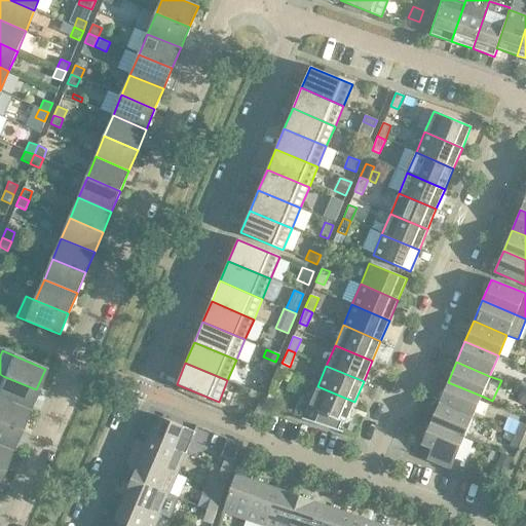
[(36,389),(3,376),(0,382),(0,398),(28,410),(36,389)]
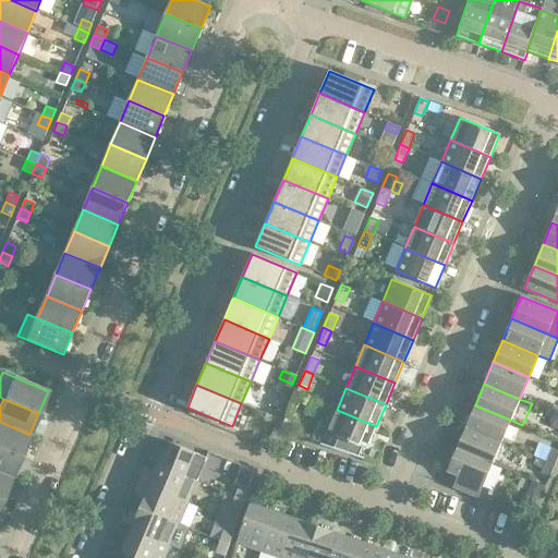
[(510,420),(475,405),(465,427),(501,441),(510,420)]
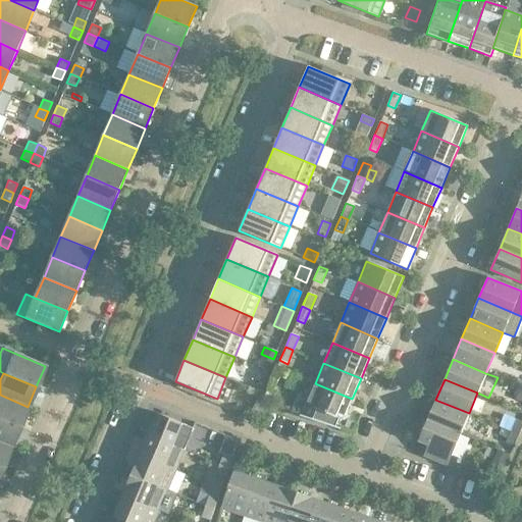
[(352,399),(315,383),(302,415),(300,414),(299,416),(340,429),(340,428),(334,426),(338,418),(343,420),(352,399)]
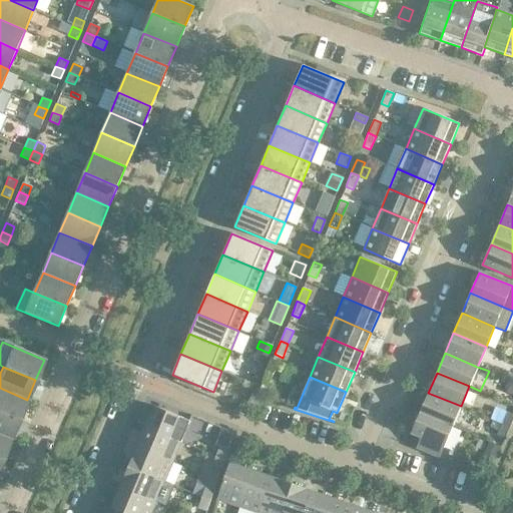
[(271,384),(264,381),(258,395),(266,398),(271,384)]
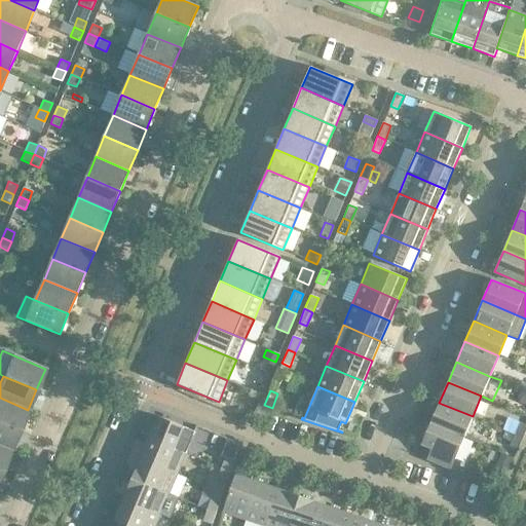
[(28,410),(0,398),(0,422),(19,430),(28,410)]
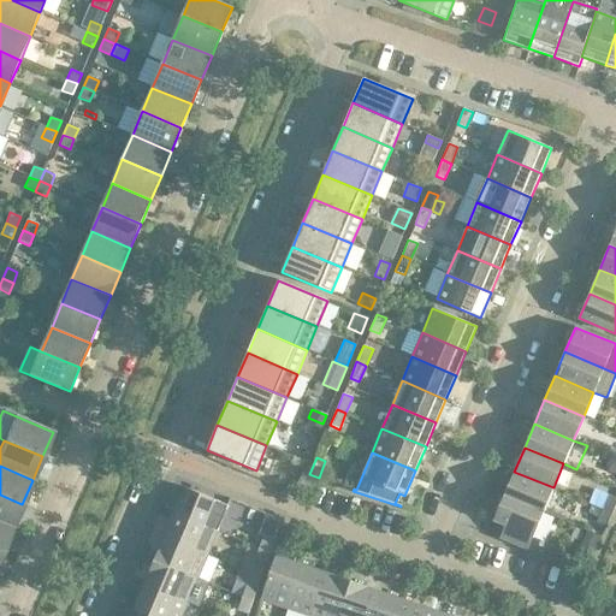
[(554,487),(514,472),(504,496),(543,511),(554,487)]
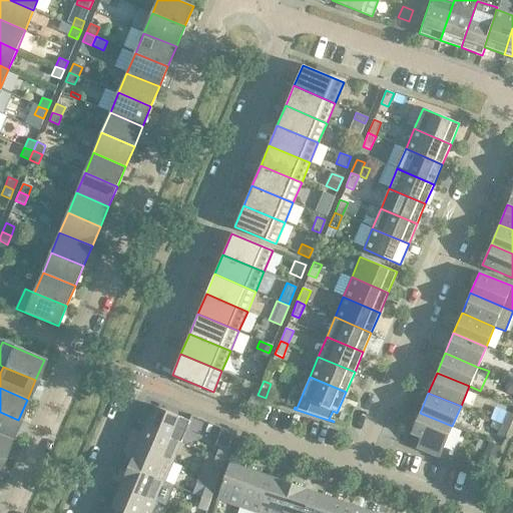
[(154,406),(150,415),(145,427),(181,442),(189,421),(154,406)]
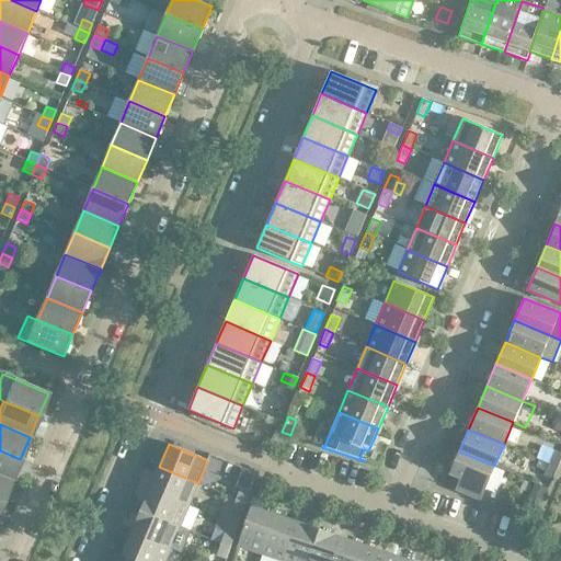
[(20,459),(0,450),(0,476),(11,481),(20,459)]
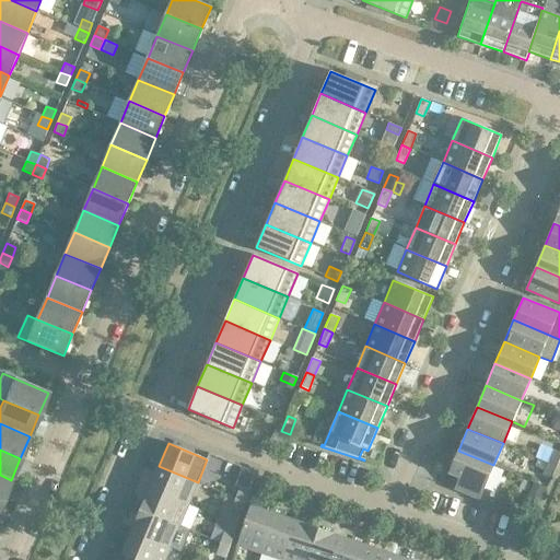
[(559,452),(552,450),(547,463),(556,466),(559,456),(559,452)]
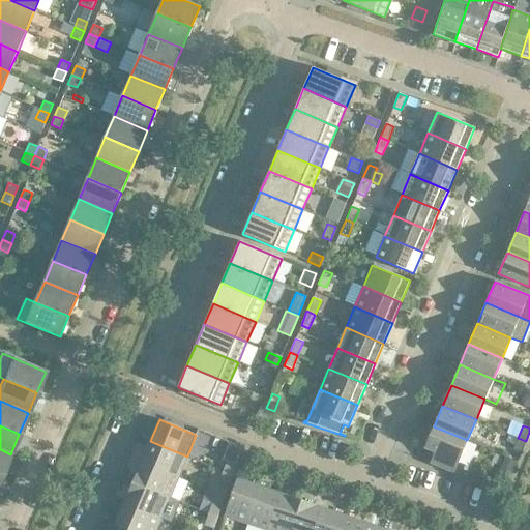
[(467,440),(434,427),(424,447),(434,451),(430,463),(453,473),(467,440)]
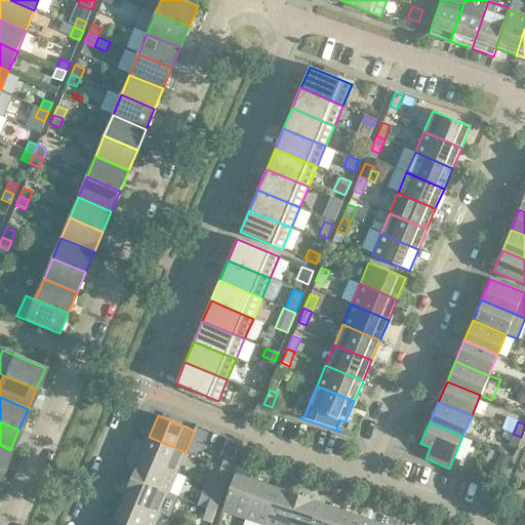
[(521,437),(513,434),(508,445),(516,448),(521,437)]
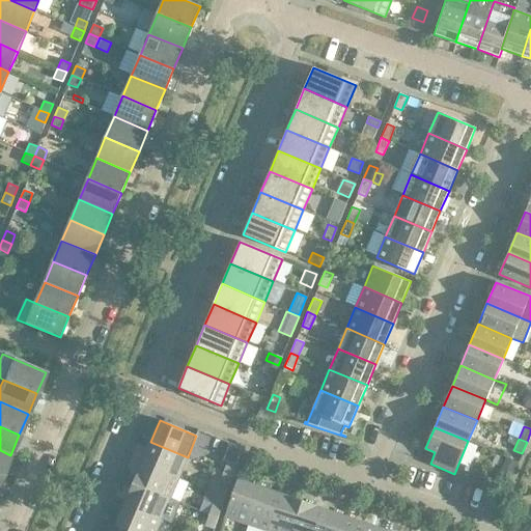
[(188,457),(150,442),(142,463),(178,478),(188,457)]
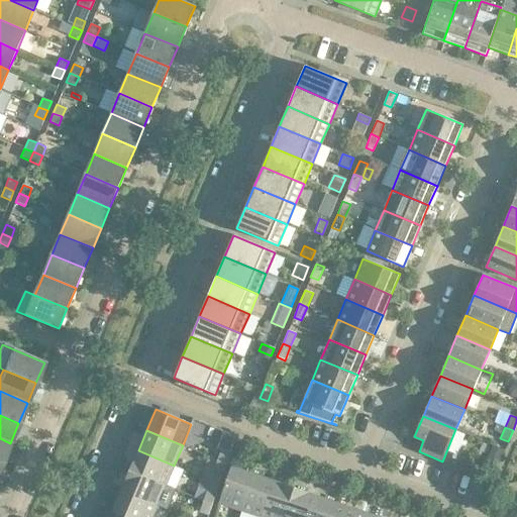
[(10,443),(0,438),(0,462),(2,463),(10,443)]
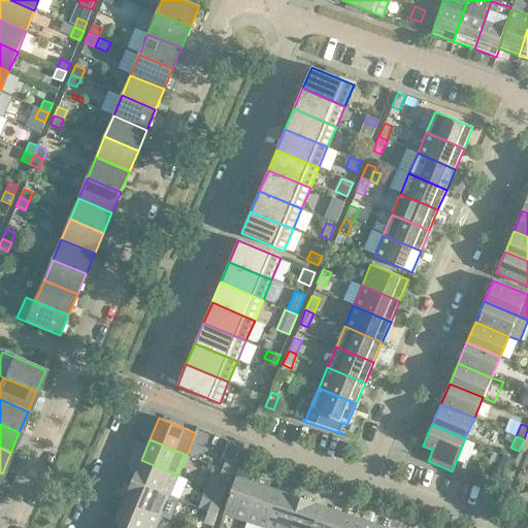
[(501,455),(496,467),(509,472),(515,460),(501,455)]
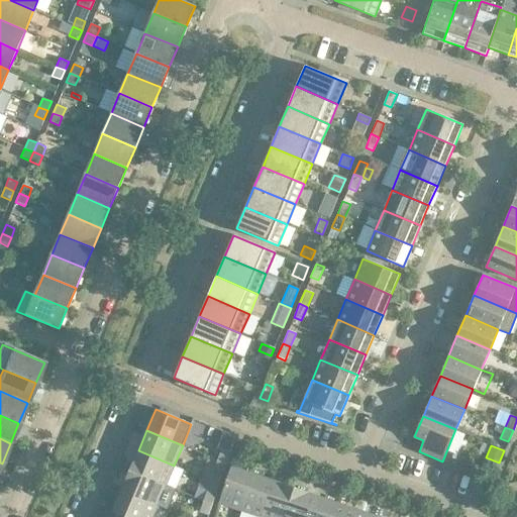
[(174,466),(138,450),(129,471),(166,486),(174,466)]
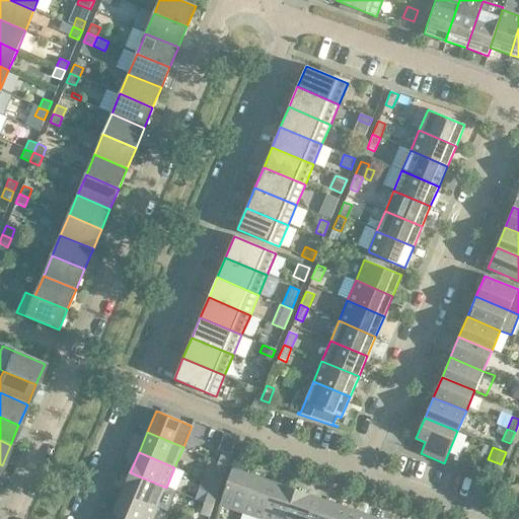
[(221,452),(218,462),(227,465),(230,455),(221,452)]
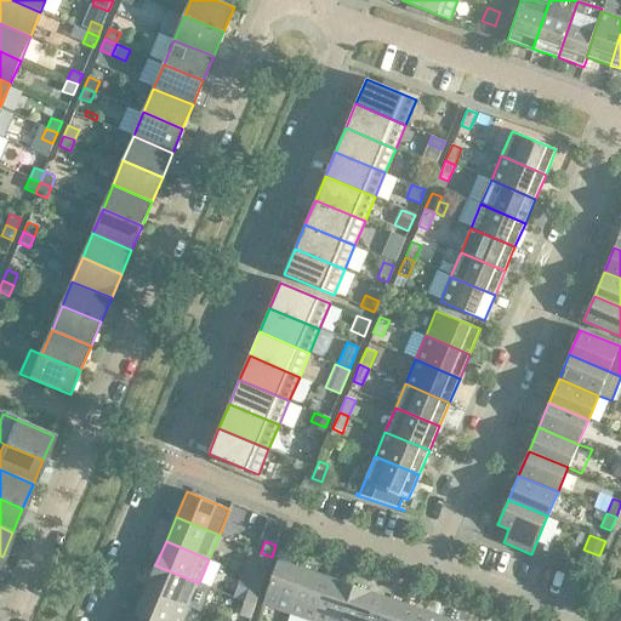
[(272,557),(261,553),(256,565),(267,569),(272,557)]
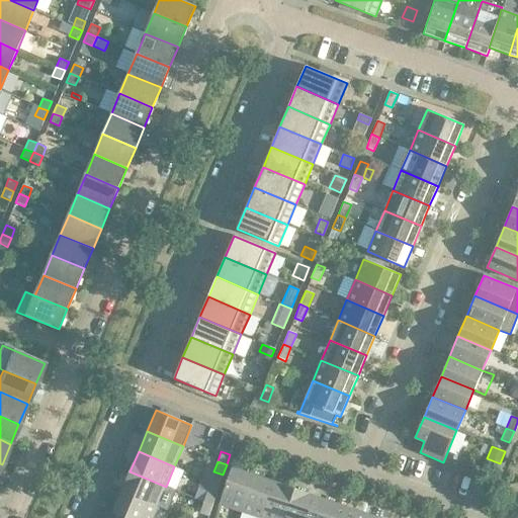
[(232,467),(231,470),(220,504),(241,512),(254,475),(232,467)]
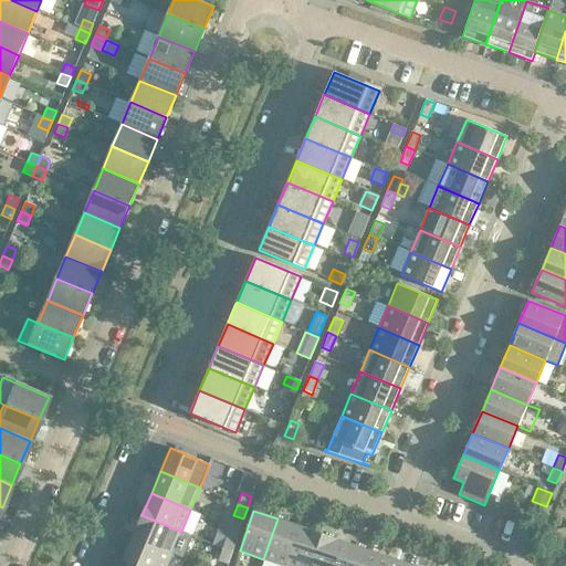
[(181,532),(142,515),(133,537),(171,554),(181,532)]
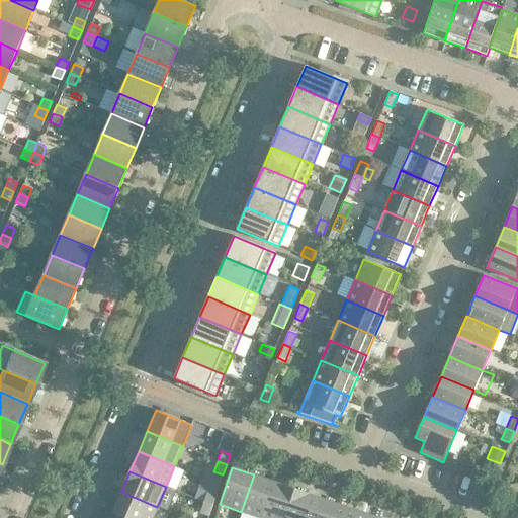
[(261,517),(274,482),(254,475),(241,512),(259,517),(261,517)]
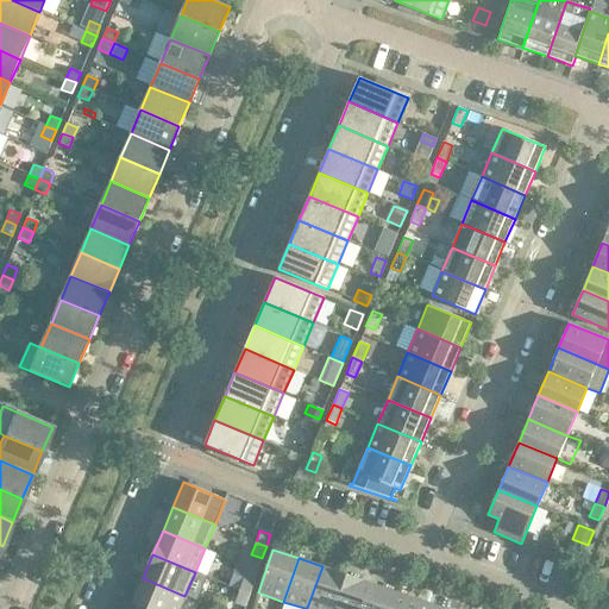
[(334,608),(346,575),(322,566),(307,608),(334,608)]
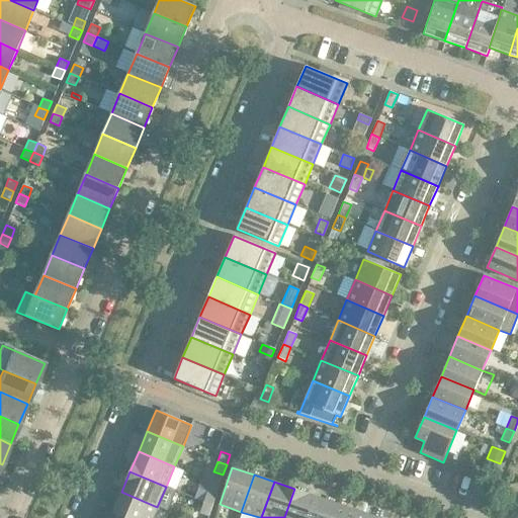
[(308,517),(316,496),(294,489),(284,517),(308,517)]
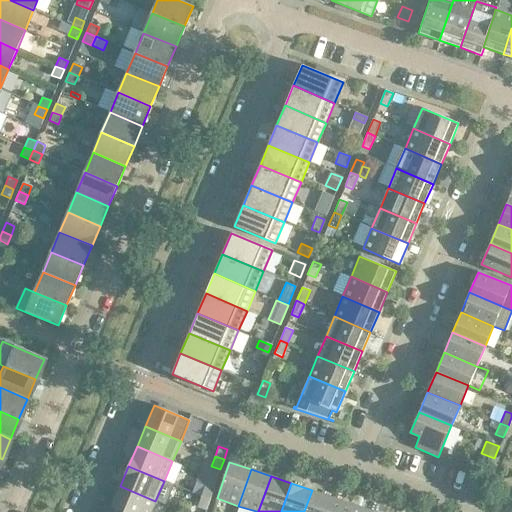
[(150,511),(155,501),(120,486),(112,506),(126,511),(150,511)]
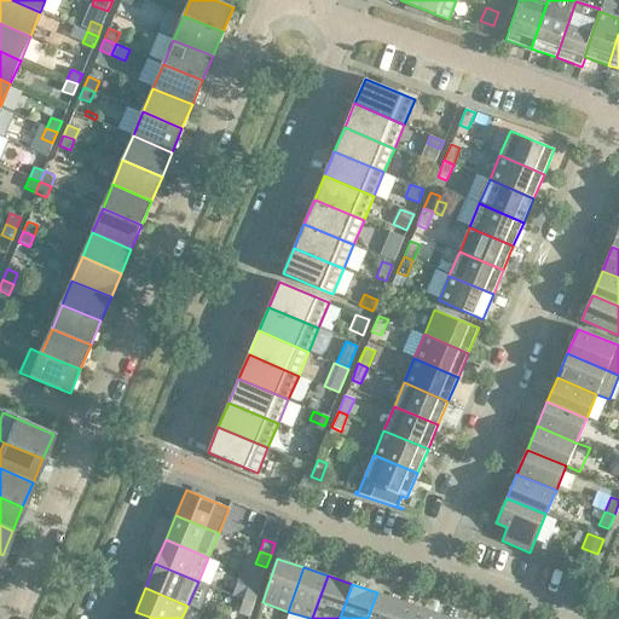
[(247,589),(243,601),(254,605),(258,593),(247,589)]
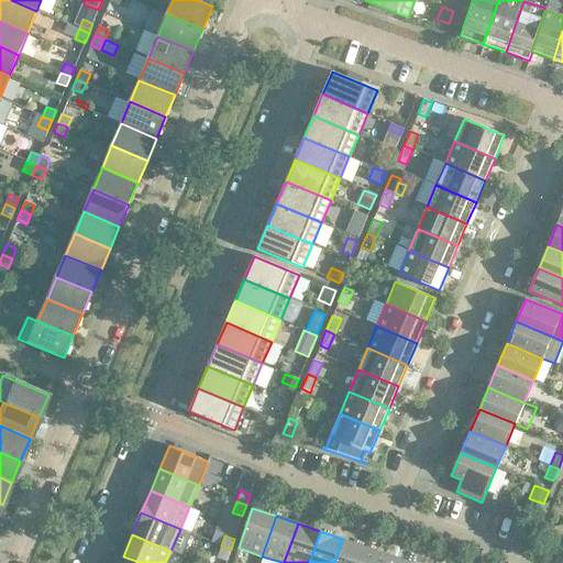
[(360,562),(366,547),(343,539),(334,562),(360,562)]
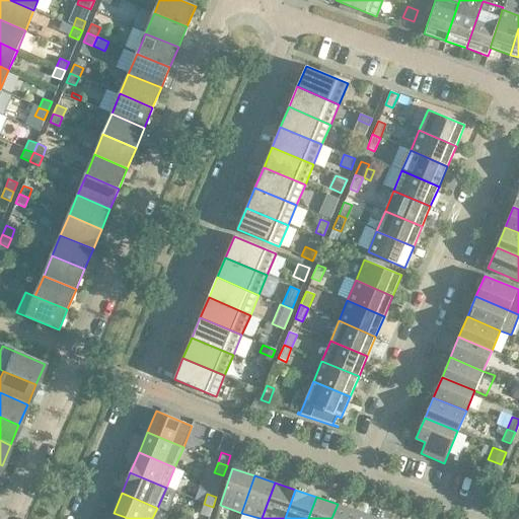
[(213,507),(204,504),(200,514),(209,517),(213,507)]
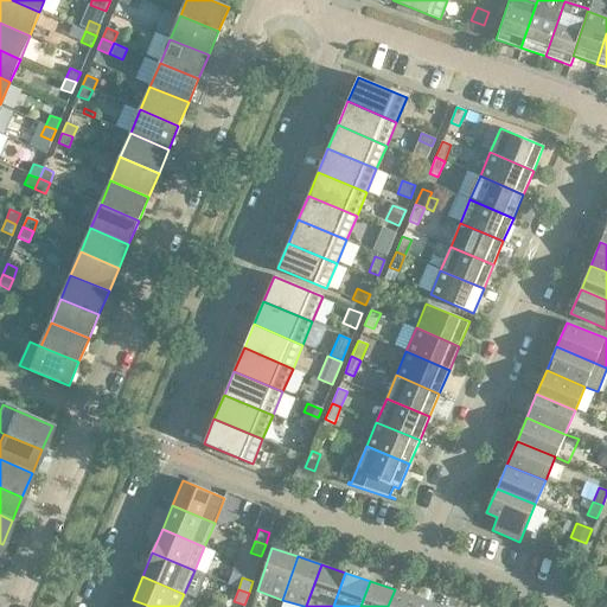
[(415,606),(419,599),(395,589),(388,606),(415,606)]
